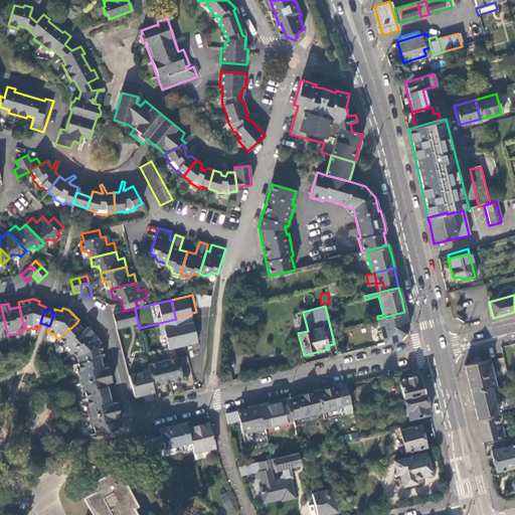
[(113,314),(117,328),(137,324),(133,309),(124,311),(113,314)]
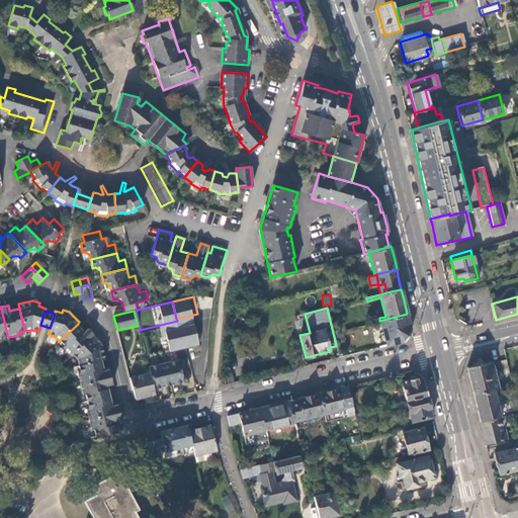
[(408,320),(407,314),(379,321),(385,346),(404,342),(411,330),(408,320)]
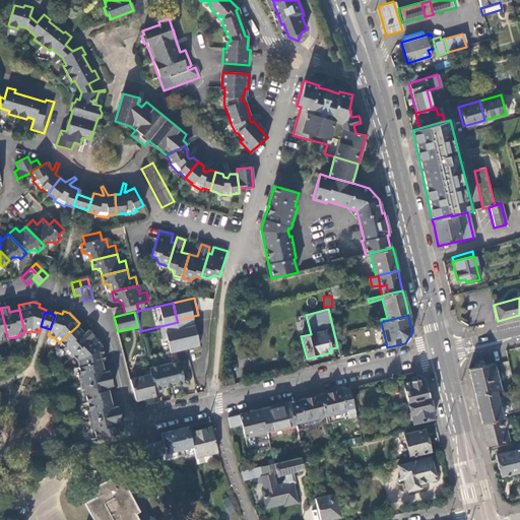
[(192,324),(190,317),(177,320),(178,322),(179,328),(192,324)]
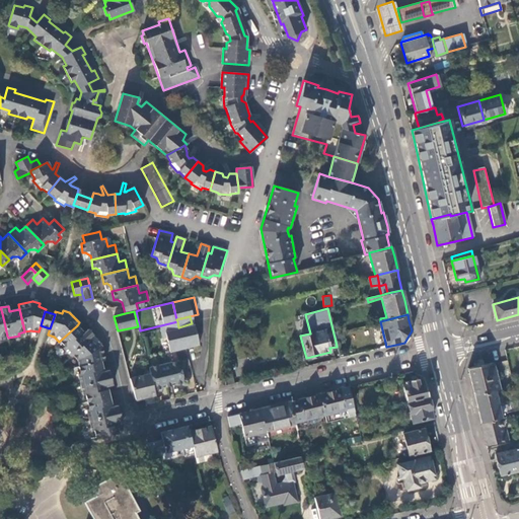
[(89,339),(93,335),(88,329),(84,332),(77,325),(59,342),(65,347),(63,349),(70,357),(72,355),(89,339)]
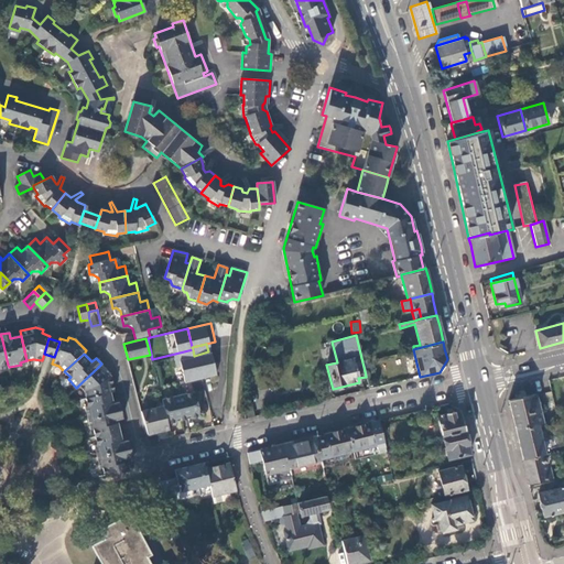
[(362,362),(365,371),(373,369),(371,360),(362,362)]
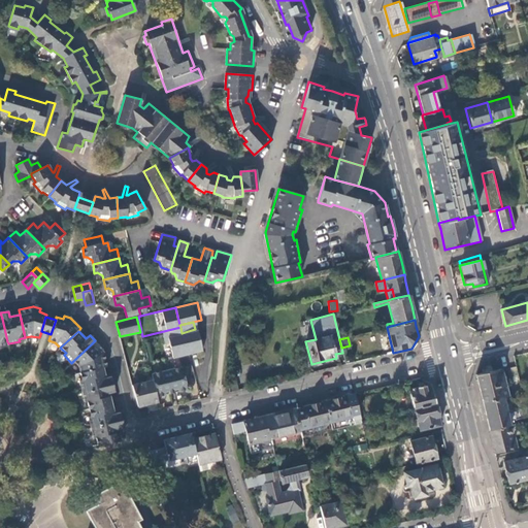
[(103,367),(107,366),(103,353),(99,348),(96,351),(91,344),(73,361),(79,366),(80,373),(103,367)]
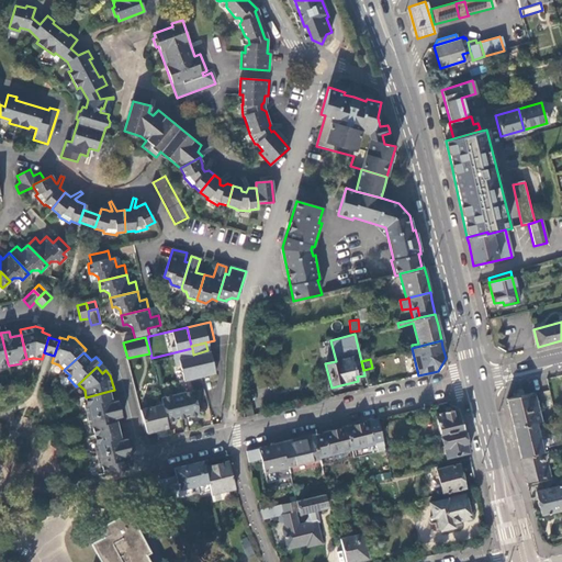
[(87,417),(120,409),(117,401),(112,402),(110,391),(86,397),(87,404),(85,405),(87,417)]
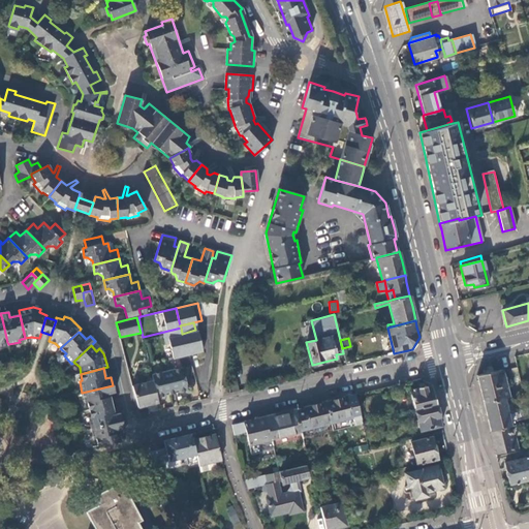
[(182,368),(152,375),(153,381),(157,398),(187,391),(186,384),(185,378),(184,378),(182,368)]
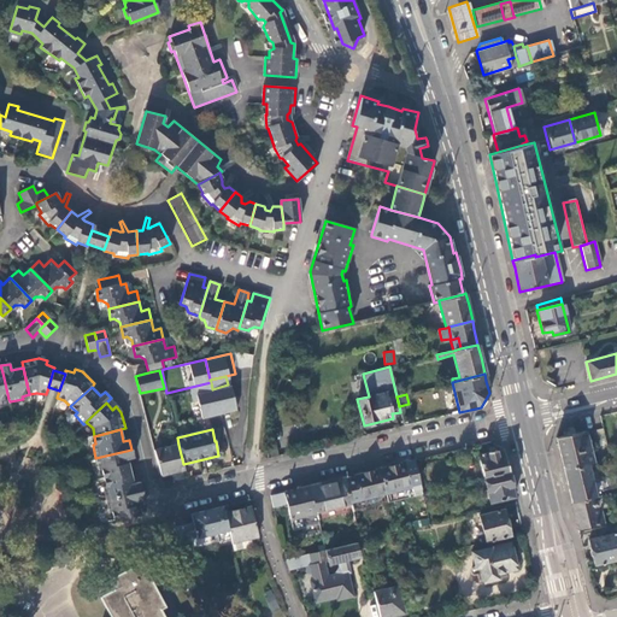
[(559,453),(563,470),(587,465),(593,463),(585,430),(556,439),(559,453)]
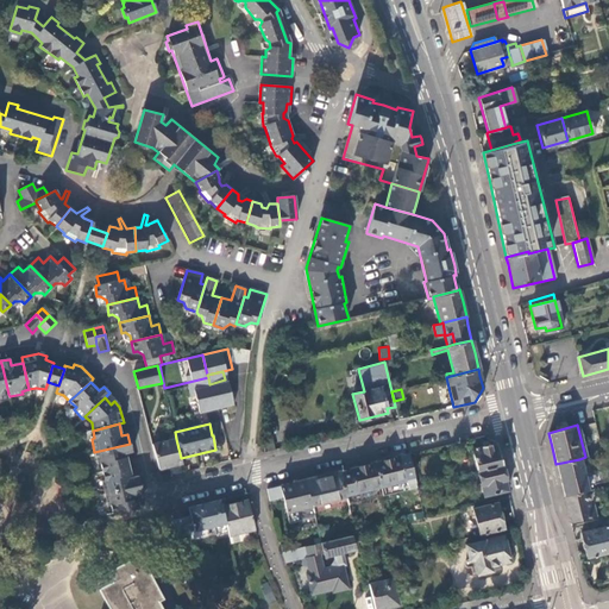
[(176,439),(152,444),(158,469),(182,464),(181,458),(176,439)]
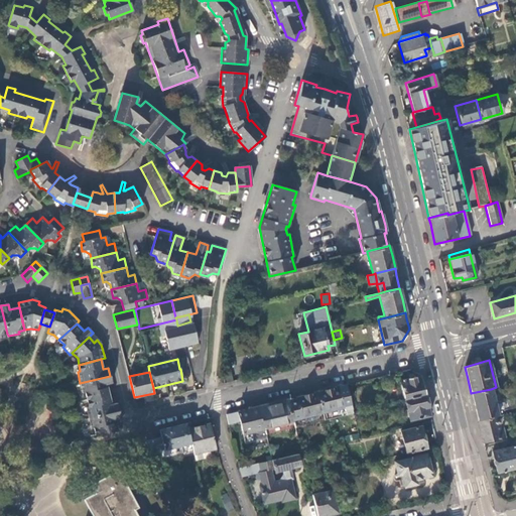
[(420,375),(399,380),(404,399),(425,394),(421,380),(420,375)]
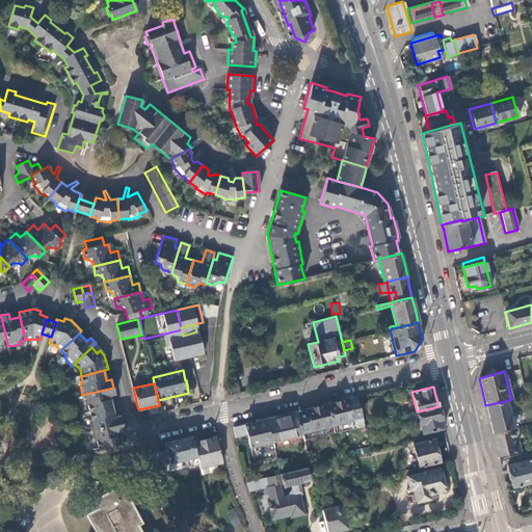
[(110,396),(115,395),(113,388),(82,395),(84,405),(87,405),(88,413),(112,406),(110,396)]
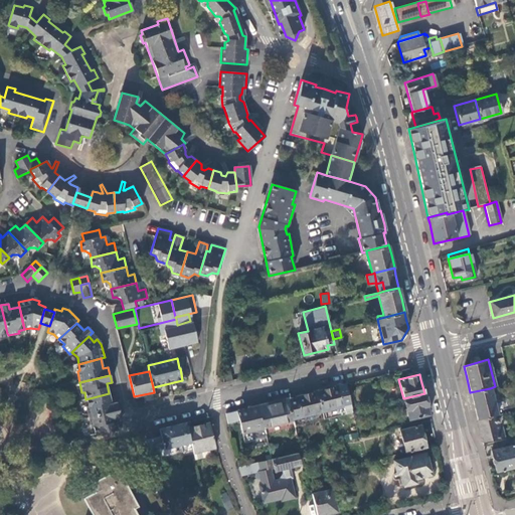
[(28,386),(20,384),(18,392),(26,395),(28,386)]
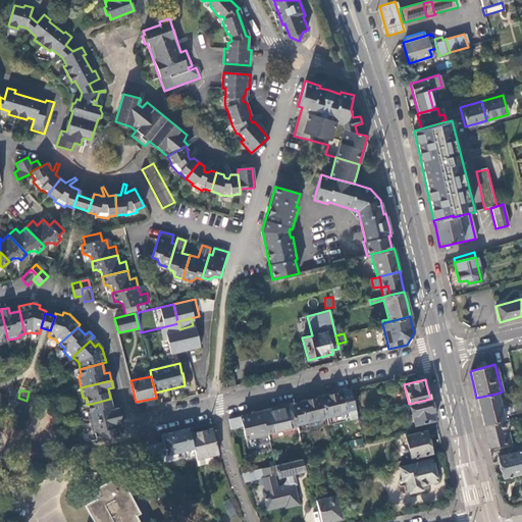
[(343,392),(320,397),(325,418),(348,412),(343,392)]
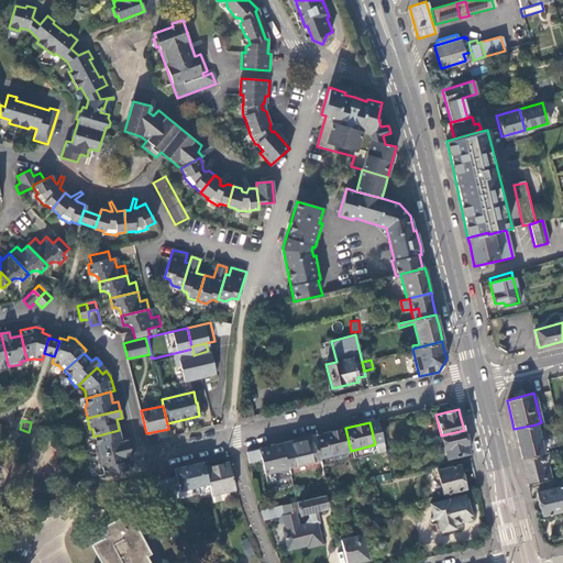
[(536,424),(514,429),(518,446),(520,459),(542,453),(536,424)]
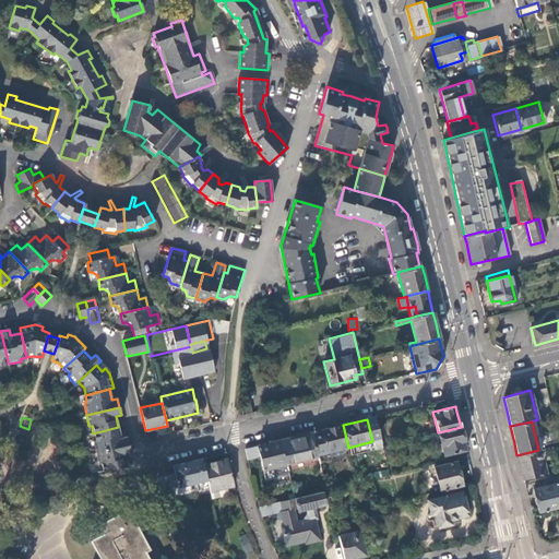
[(343,425),(320,431),(325,453),(348,448),(343,425)]
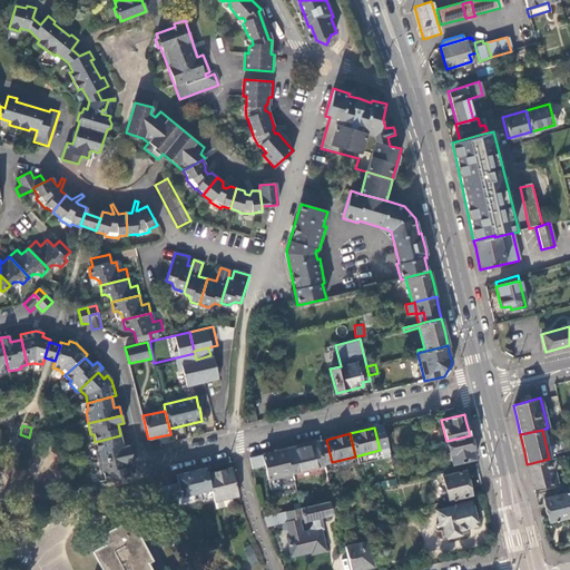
[(97,462),(131,454),(129,445),(123,446),(120,435),(95,442),(97,449),(95,450),(97,462)]
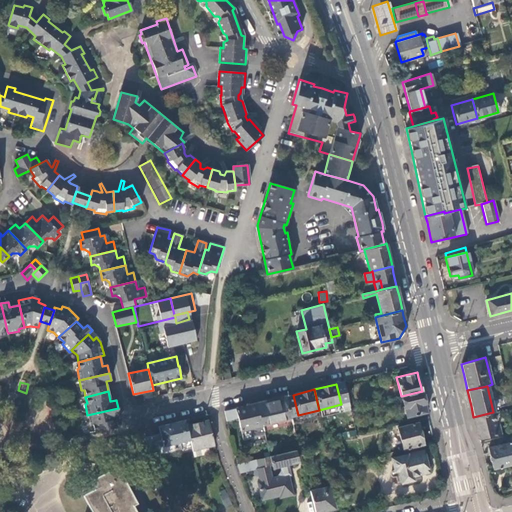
[(423,398),(422,391),(401,396),(406,418),(426,413),(423,402),(424,401),(423,398)]
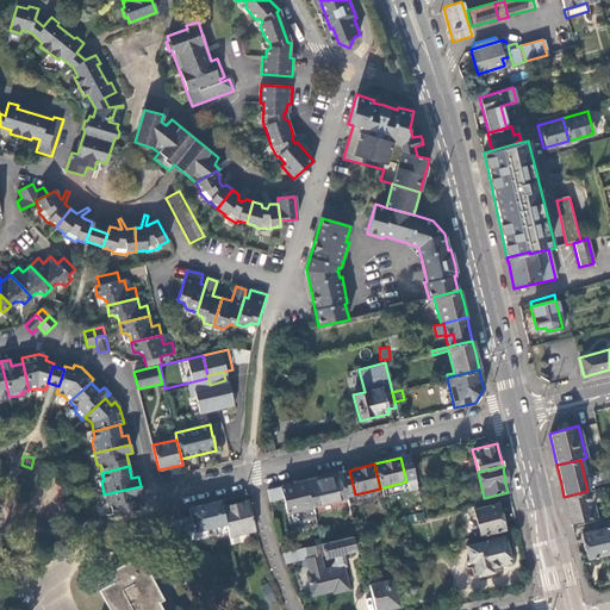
[(341,472),(306,480),(312,506),(347,498),(341,472)]
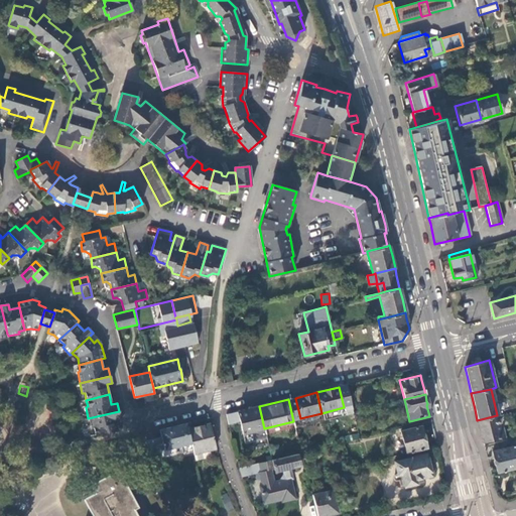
[(245,443),(266,438),(264,428),(259,406),(226,414),(229,425),(240,423),(245,443)]
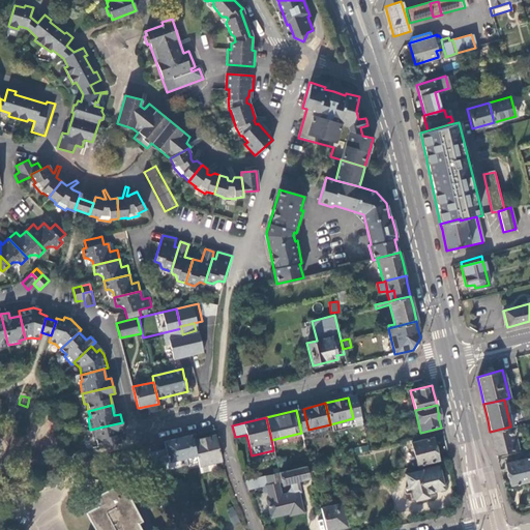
[(95,440),(96,447),(120,441),(118,431),(123,430),(122,422),(90,430),(93,441),(95,440)]
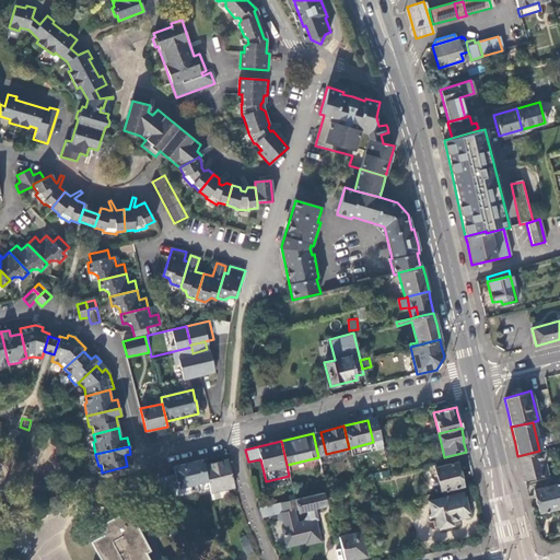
[(539,451),(517,456),(521,467),(524,481),(547,475),(544,461),(551,458),(549,450),(541,451),(541,450),(539,451)]
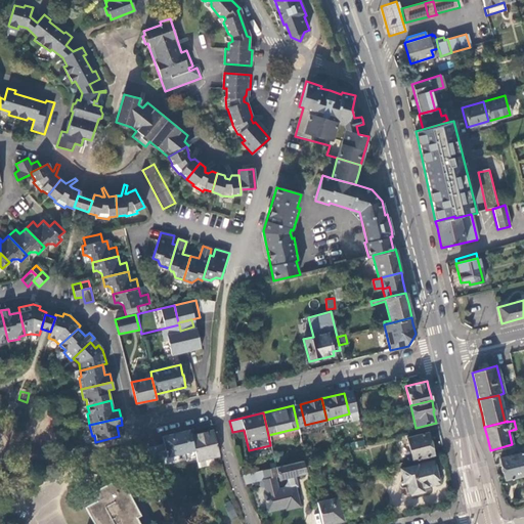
[(188,431),(162,437),(163,444),(167,457),(193,450),(190,436),(188,431)]
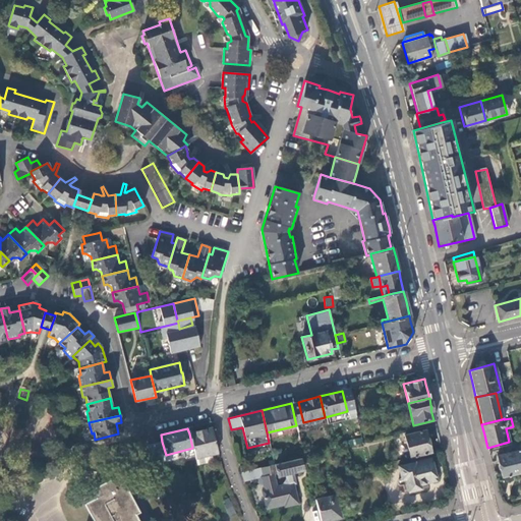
[(218,454),(212,428),(189,433),(192,448),(194,456),(195,459),(212,455),(218,454)]
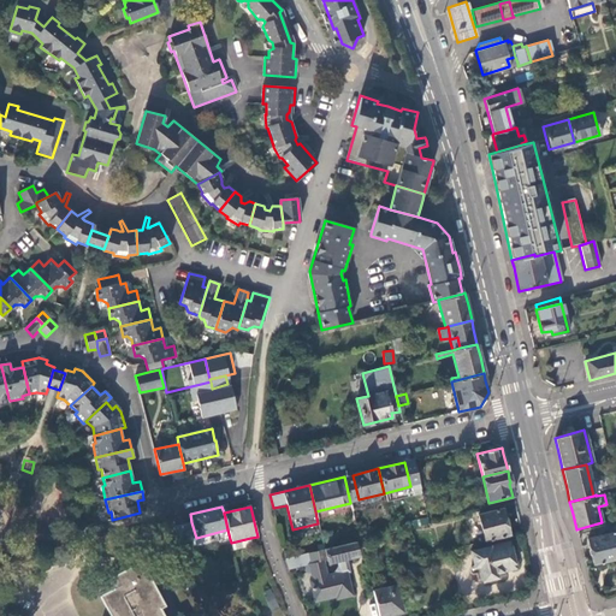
[(485,542),(509,535),(503,509),(478,515),(484,540),(485,542)]
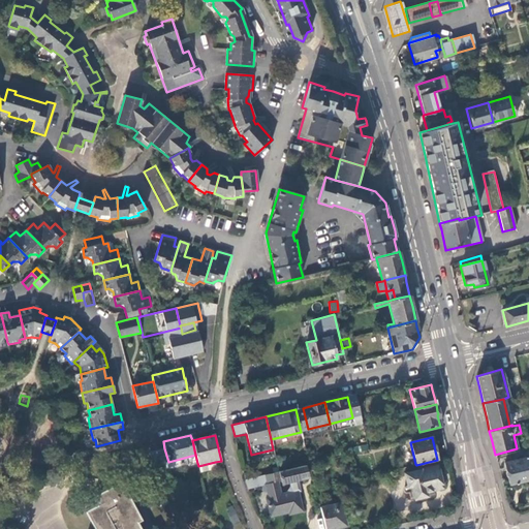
[(164,448),(149,453),(151,466),(161,474),(165,470),(187,465),(187,466),(197,463),(195,455),(168,462),(164,448)]
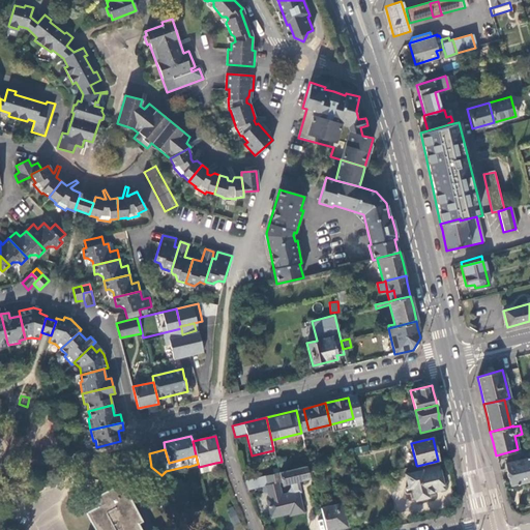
[(510,487),(529,480),(529,457),(504,464),(510,487)]
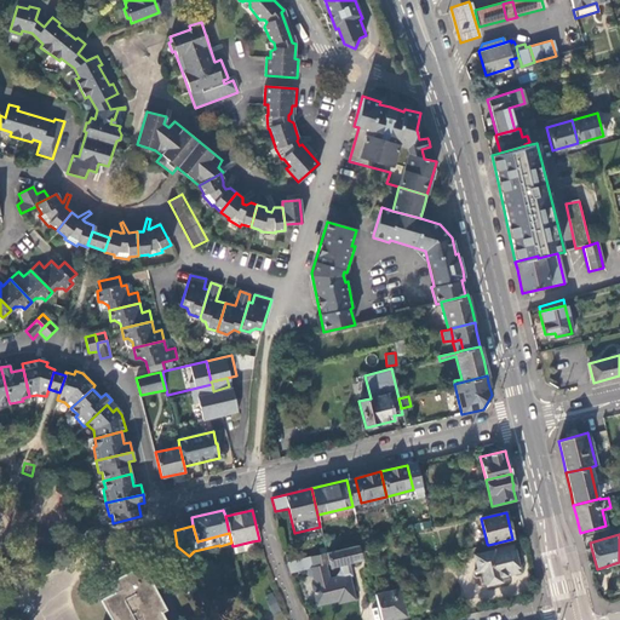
[(233,546),(234,555),(254,550),(252,541),(233,546)]
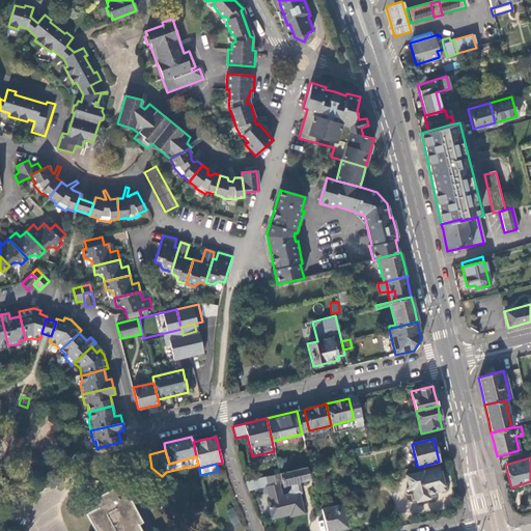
[(308,479),(306,467),(246,481),(249,491),(267,485),(270,499),(268,500),(272,519),(289,513),(290,516),(304,512),(299,494),(302,493),(299,482),(308,479)]
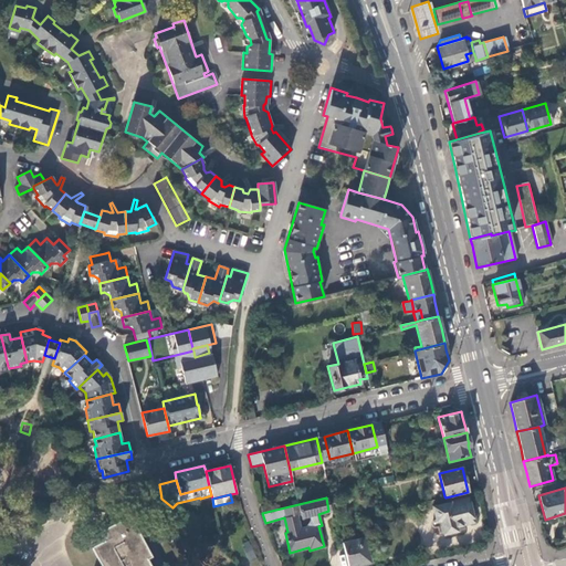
[(440,520),(442,534),(457,531),(456,526),(473,522),(468,498),(431,506),(436,521),(440,520)]
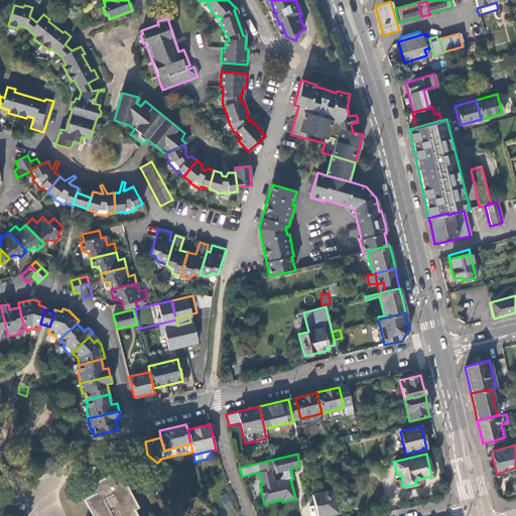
[(136,515),(133,510),(137,508),(118,471),(105,478),(95,483),(100,492),(84,500),(92,515),(136,515)]
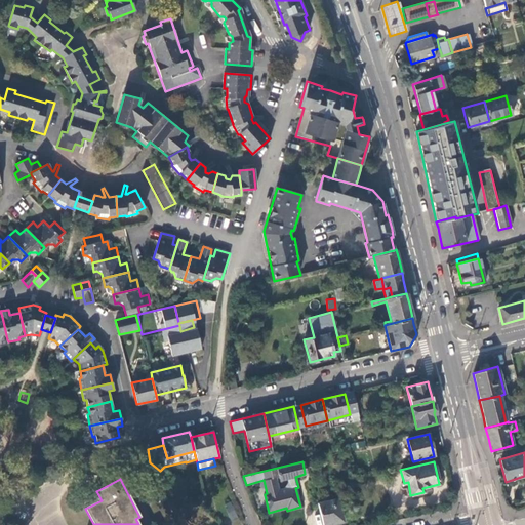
[(317,503),(322,524),(328,524),(331,524),(331,523),(342,520),(337,498),(317,503)]
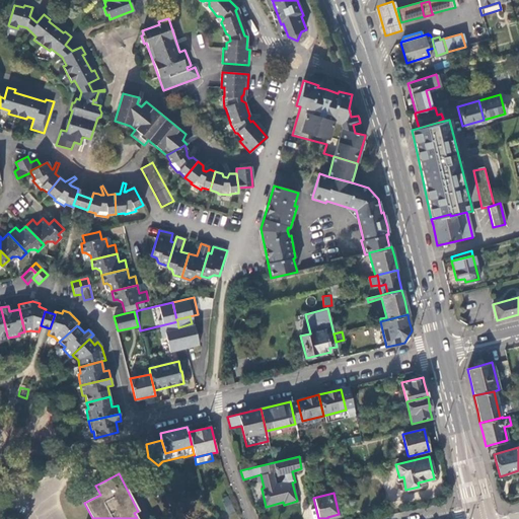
[(236,512),(231,499),(223,502),(229,515),(236,512)]
